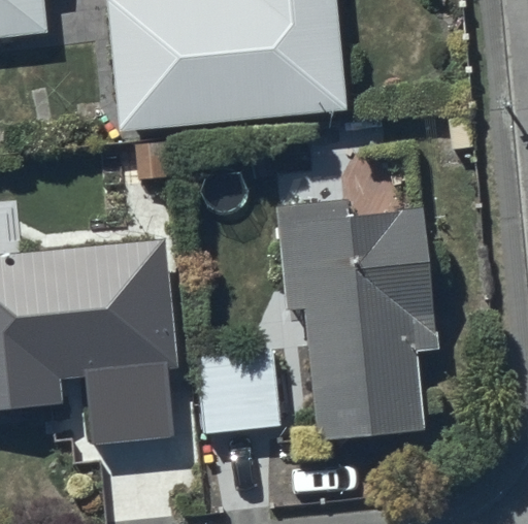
[(0,0),(0,36),(41,35),(40,31),(46,31),(44,0),(0,0)]
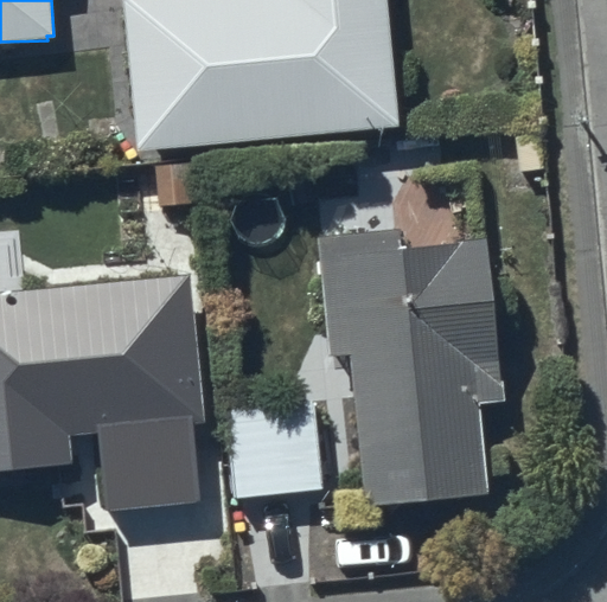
[(116,0),(128,148),(394,127),(382,0),(116,0)]
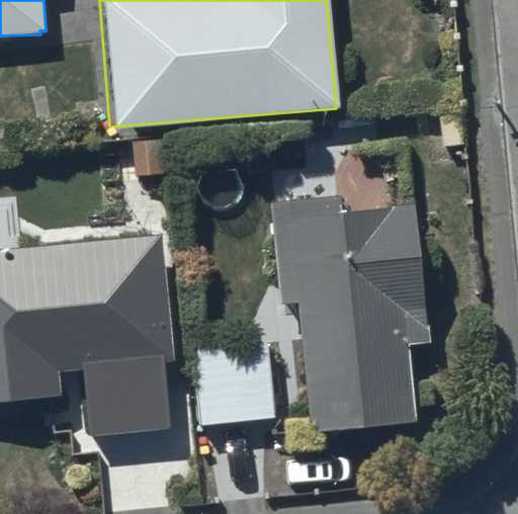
[(430,343),(406,139),(356,145),(355,138),(298,145),(301,175),(269,178),(272,202),(267,202),(278,302),(297,298),(314,433),(419,420),(410,345),(430,343)]
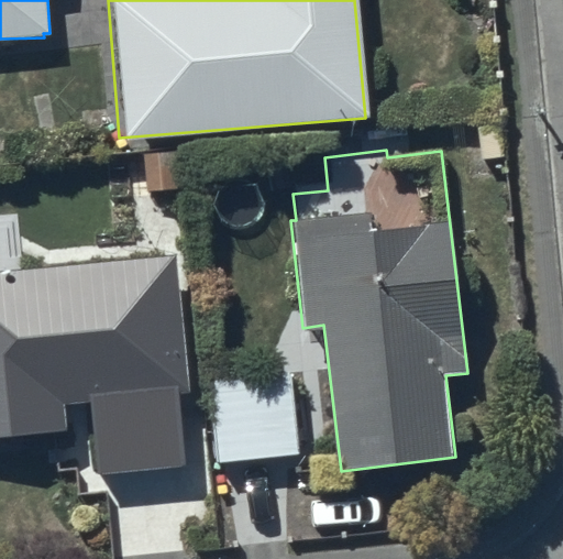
[(177,256),(0,273),(0,441),(70,435),(67,407),(92,405),(99,474),(188,466),(181,395),(191,394),(177,256)]
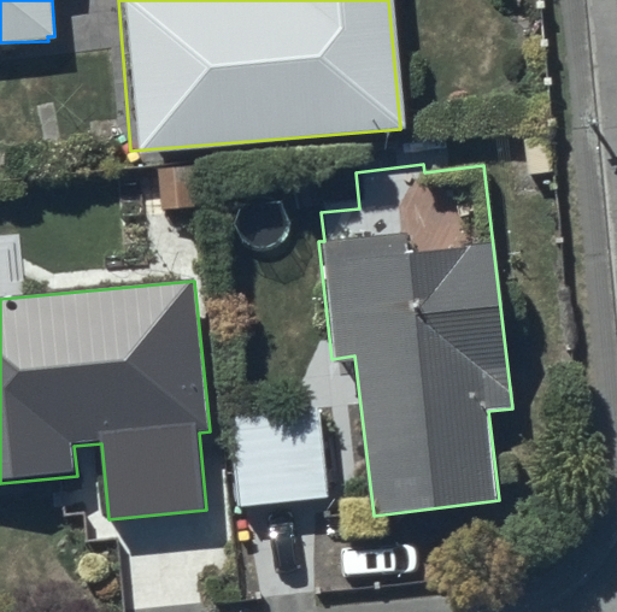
[(318,407),(227,417),(235,506),(327,496),(318,407)]
